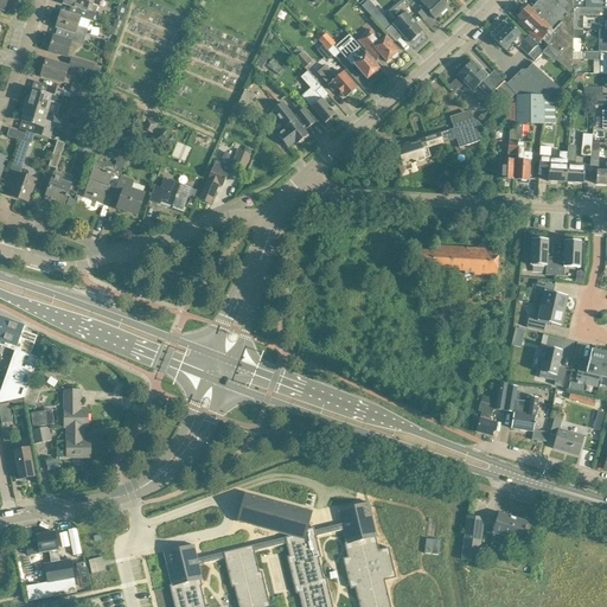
[(64,0),(63,5),(77,8),(75,17),(81,18),(91,21),(94,23),(98,7),(89,5),(89,0),(64,0)]
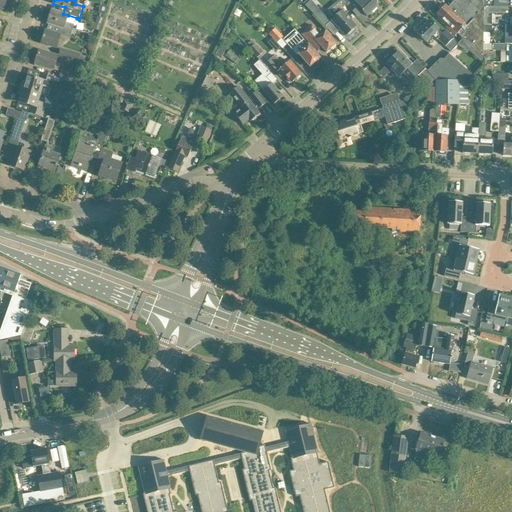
[(346,15),(351,11),(340,0),(325,14),(345,36),(347,34),(349,35),(354,31),(353,29),(356,27),(346,15)]
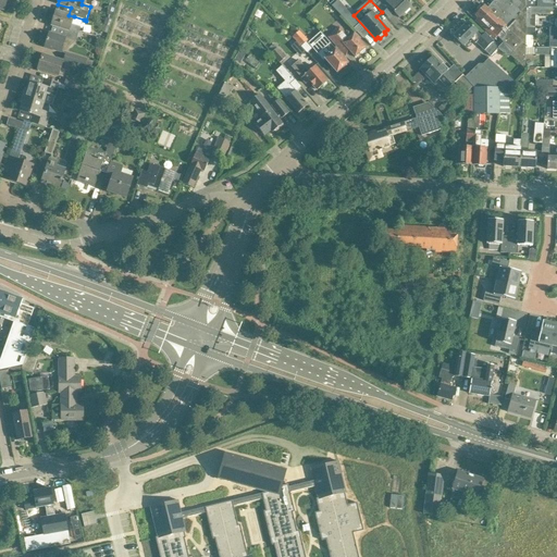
[(370,0),(382,12),(387,17),(394,12),(399,19),(410,8),(403,0),(370,0)]
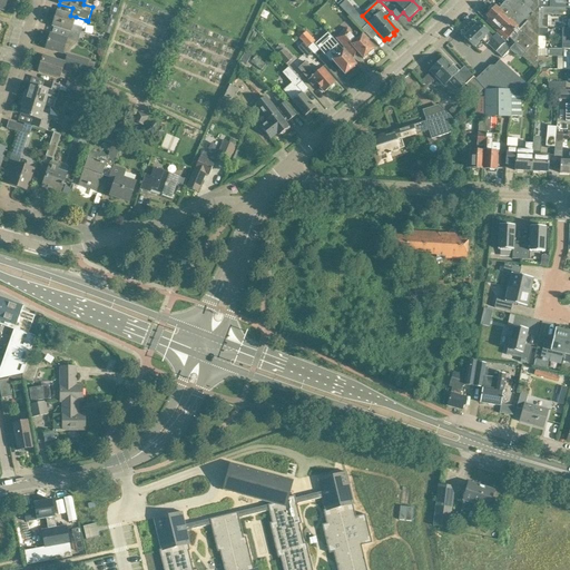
[(539,20),(539,8),(538,8),(538,0),(507,0),(499,9),(495,6),(485,16),(489,19),(487,21),(507,41),(509,38),(514,43),(526,53),(522,57),(537,71),(538,70),(538,49),(538,38),(539,29),(539,20)]
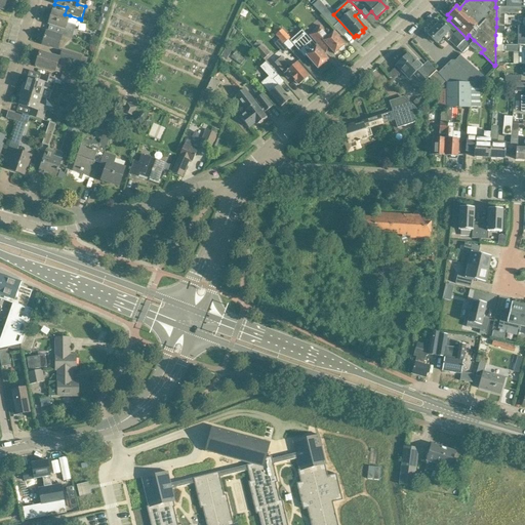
[(507,7),(496,7),(496,18),(502,18),(502,14),(524,13),(524,18),(523,19),(523,27),(524,27),(524,7),(507,7)]
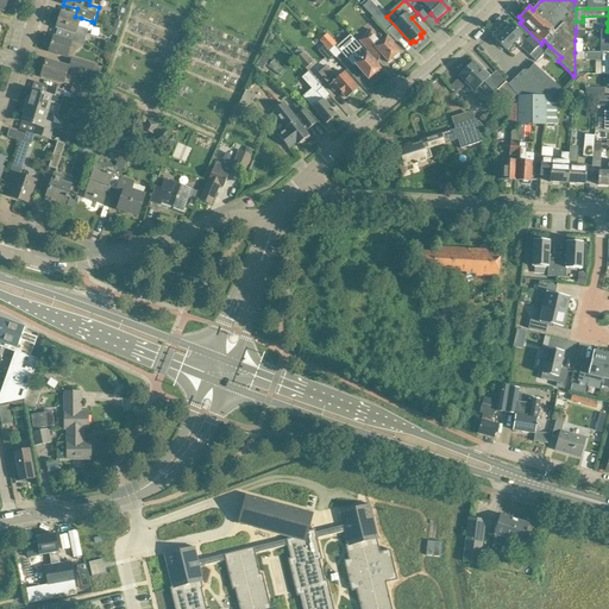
[(61,12),(56,29),(71,33),(69,41),(73,42),(83,45),(88,31),(92,22),(81,18),(75,17),(61,12)]
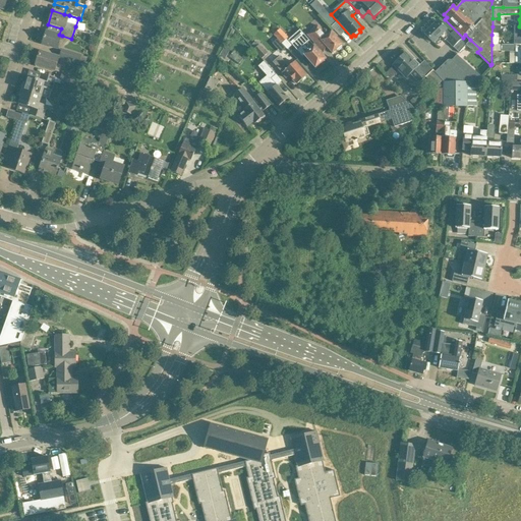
[(325,19),(332,27),(336,23),(329,15),(325,19)]
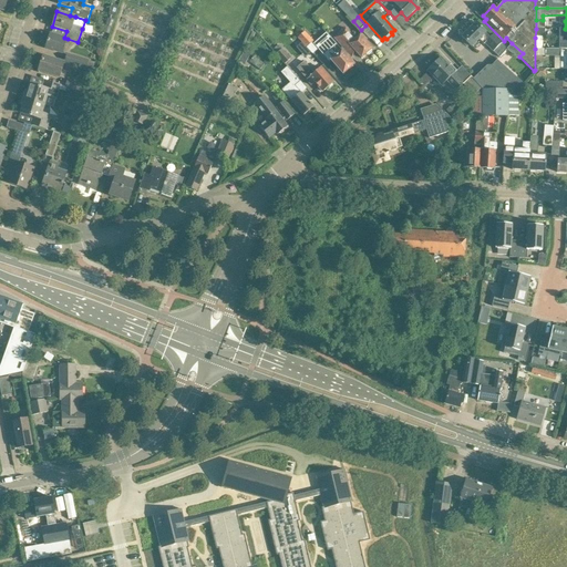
[(476,23),(462,37),(470,45),(472,48),(480,41),(484,44),(493,52),(501,44),(502,43),(501,42),(493,34),(490,38),(476,23)]
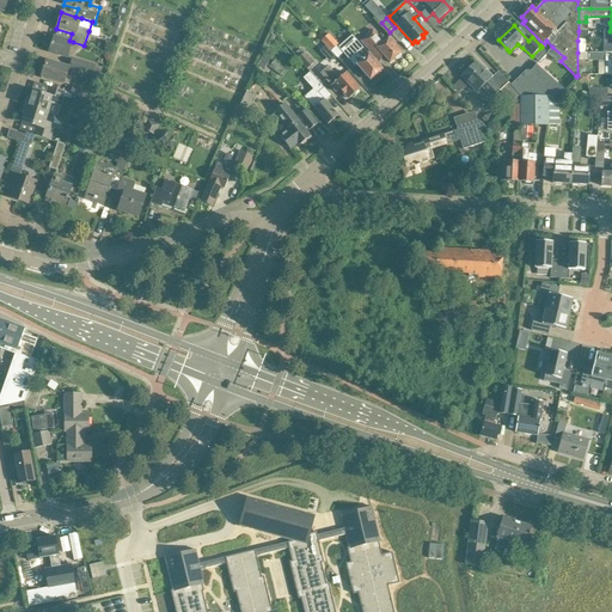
[(390,63),(402,53),(389,38),(384,43),(373,31),(361,42),(372,54),(377,49),(390,63)]
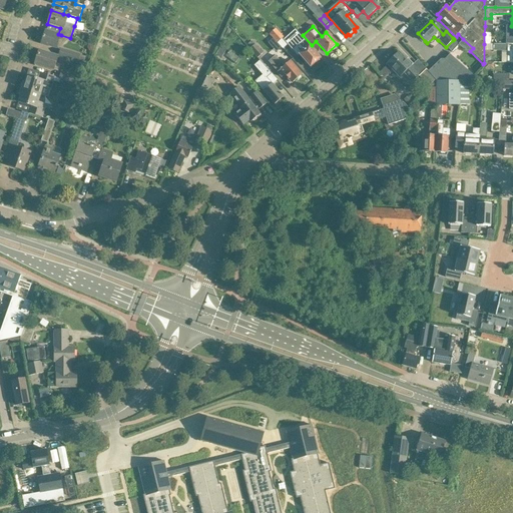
[(45,30),(41,44),(50,47),(56,49),(58,43),(63,45),(70,38),(61,35),(58,34),(45,30)]
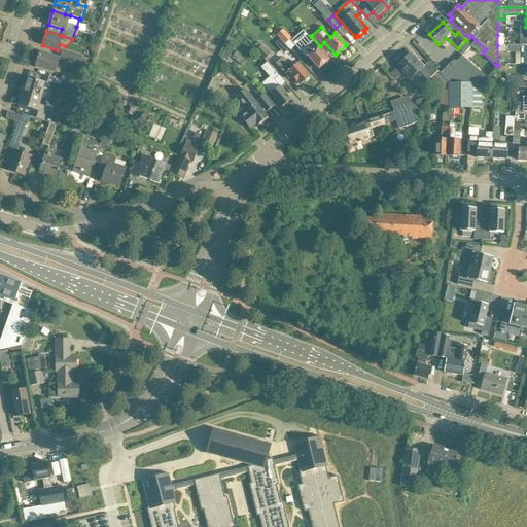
[(283,31),(277,36),(285,44),(290,39),(283,31)]
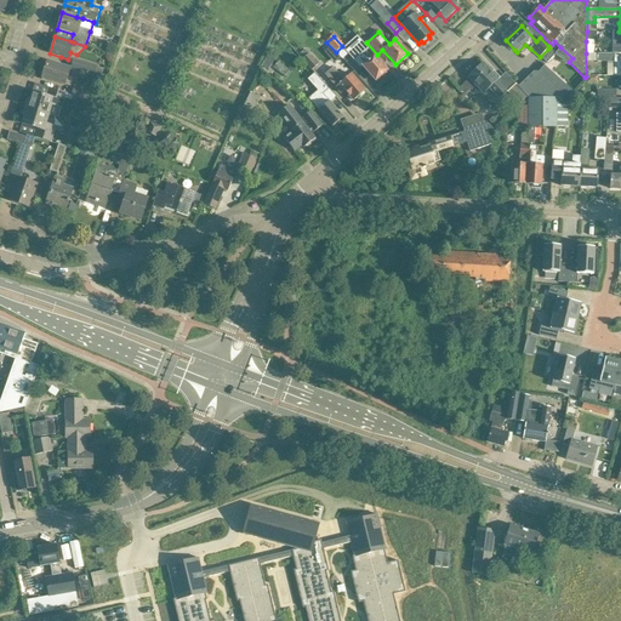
[(382,77),(387,73),(386,73),(388,70),(375,56),(369,61),(363,55),(369,49),(362,41),(349,52),(345,46),(343,49),(360,68),(362,67),(376,81),(382,77)]
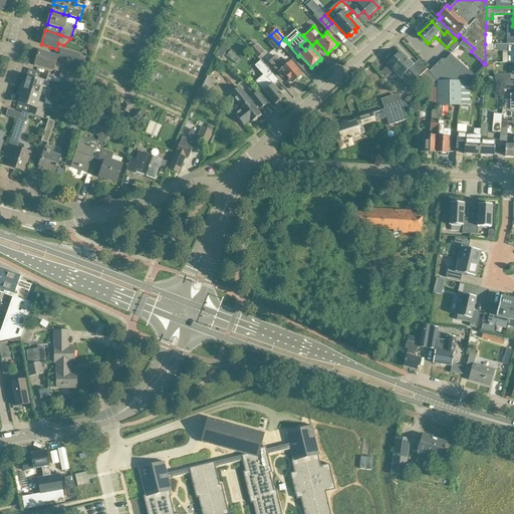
[(464,39),(459,44),(460,45),(469,53),(471,51),(474,48),(464,39)]
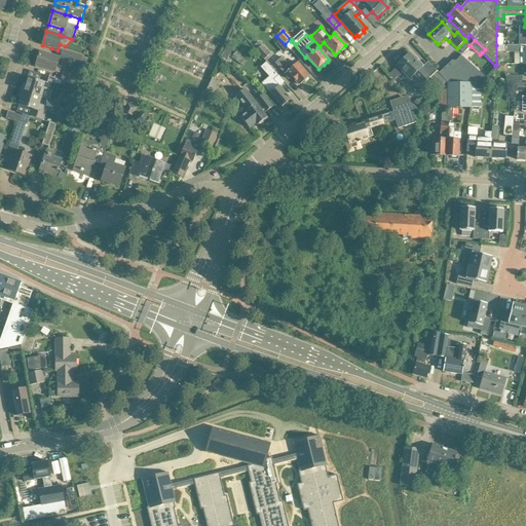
[(258,41),(253,46),(257,50),(262,46),(258,41)]
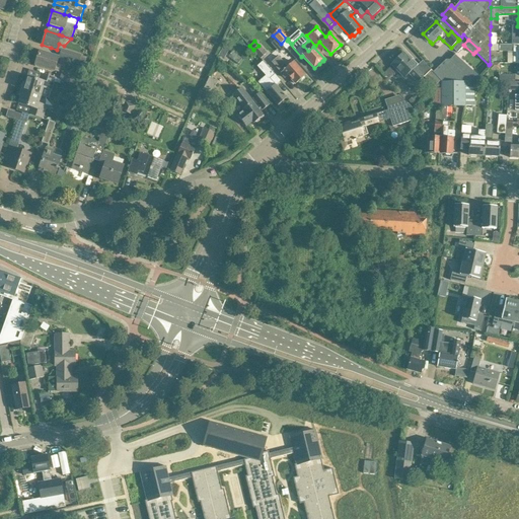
[(458,41),(451,48),(456,53),(457,54),(464,46),(463,45),(458,41)]
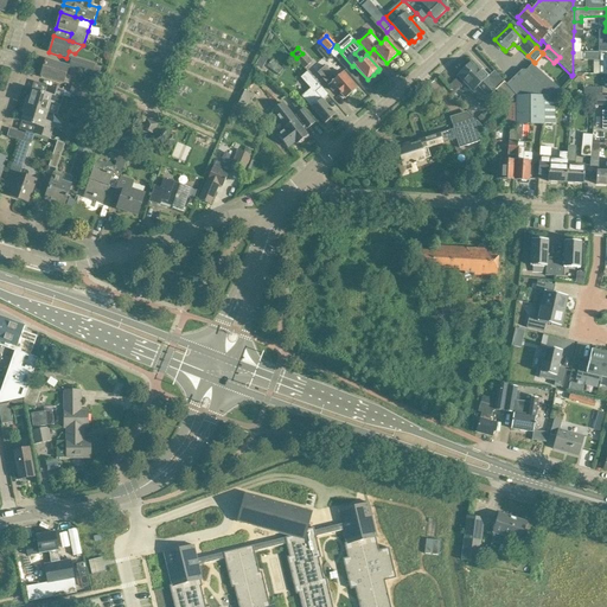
[(312,64),(302,53),(296,58),(305,69),(312,64)]
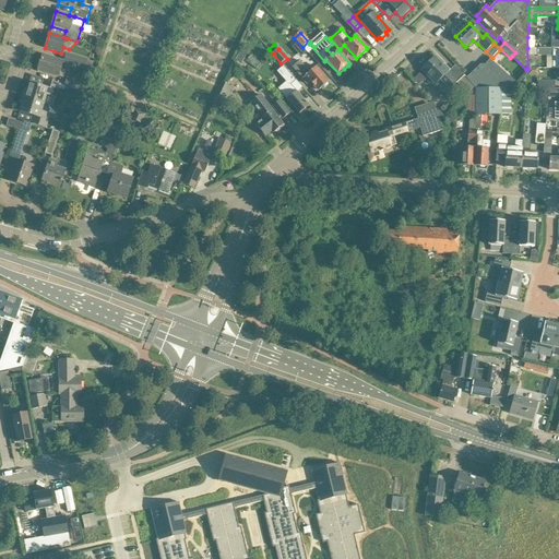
[(239,51),(235,59),(241,63),(246,55),(239,51)]
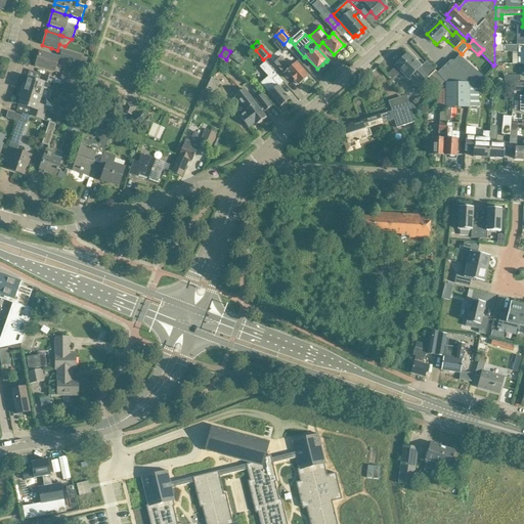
[(62,50),(60,58),(80,64),(82,56),(62,50)]
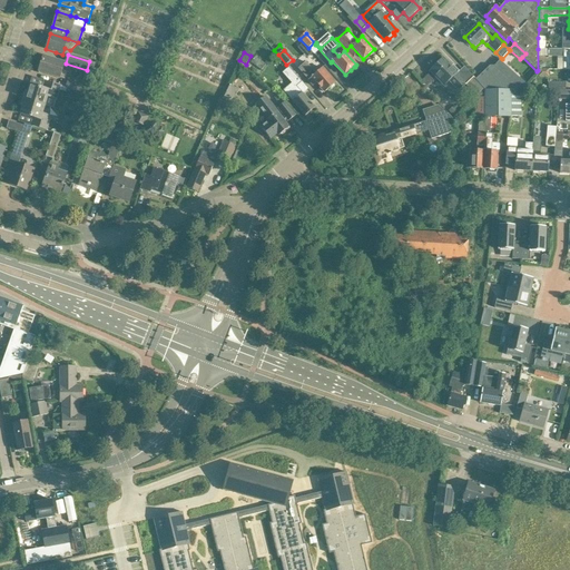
[(66,64),(53,59),(43,56),(38,72),(60,79),(60,78),(66,80),(68,72),(62,70),(66,64)]
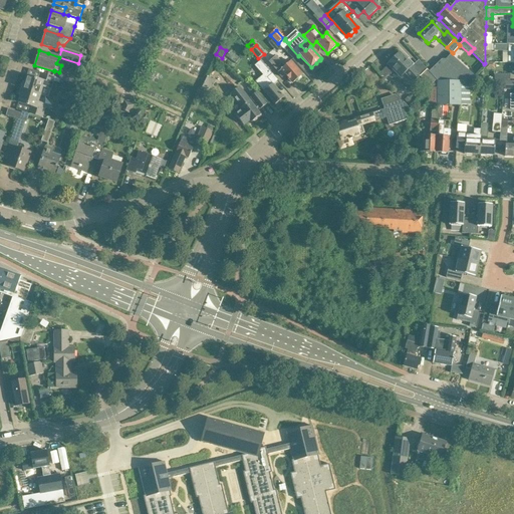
[(399,52),(388,63),(402,77),(406,73),(414,82),(420,76),(421,76),(412,67),(414,64),(409,59),(407,60),(399,52)]
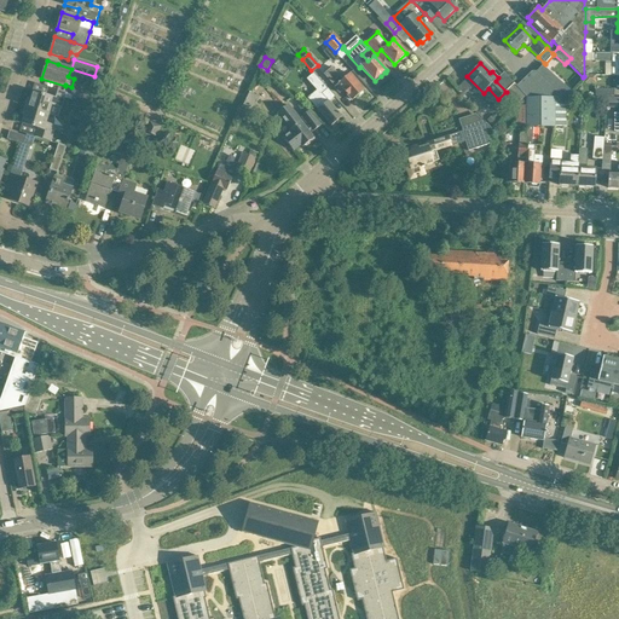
[(531,71),(518,86),(527,96),(555,97),(566,98),(567,97),(572,92),(542,65),(536,73),(531,71)]
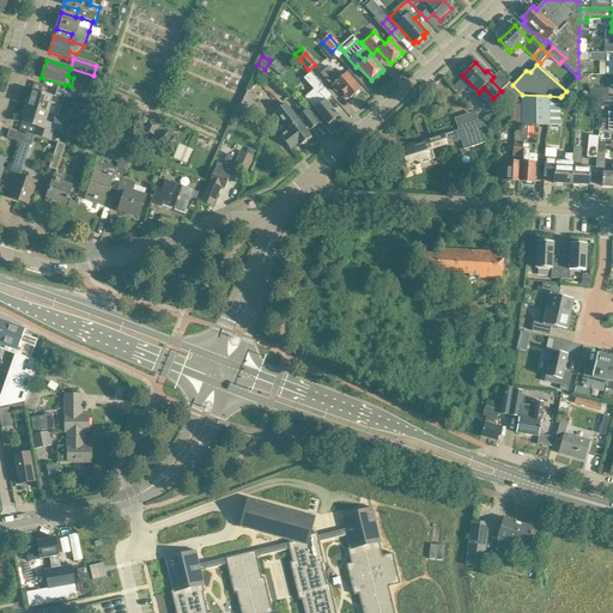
[(359,92),(359,91),(362,89),(360,89),(347,73),(340,79),(329,67),(321,74),(337,93),(340,90),(349,99),(354,95),(356,96),(359,92)]
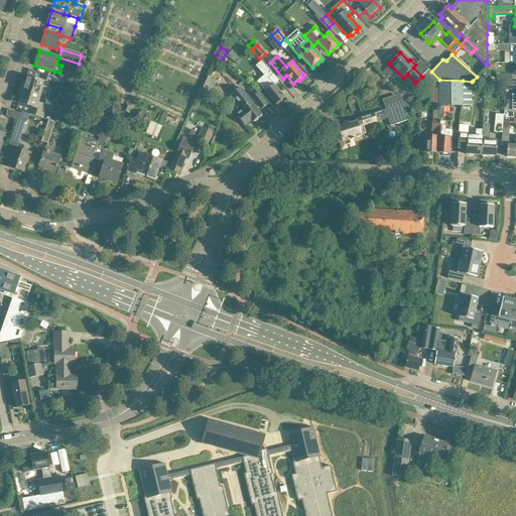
[(285,98),(274,85),(279,81),(262,61),(256,67),(263,76),(256,82),(276,106),(285,98)]
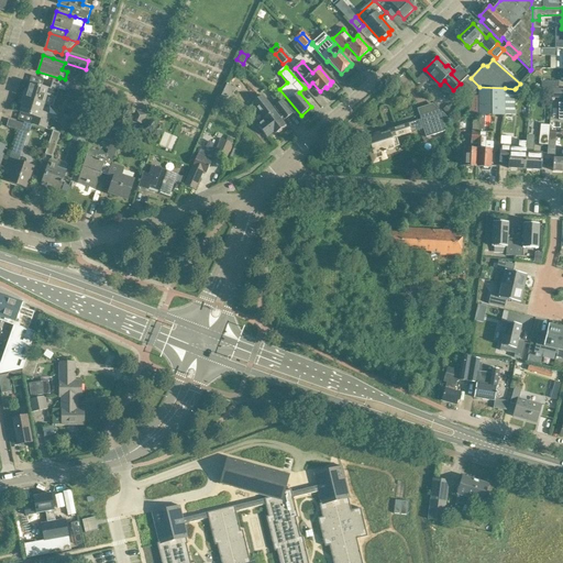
[(461,84),(460,84),(471,95),(478,88),(479,87),(471,78),(470,78),(467,76),(461,84)]
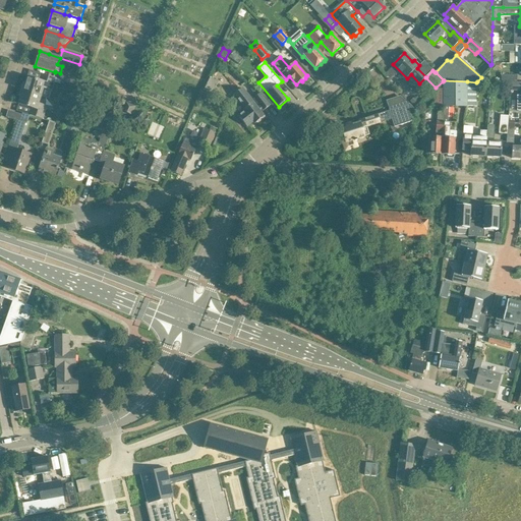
[(62,73),(60,80),(61,80),(83,88),(85,81),(79,79),(62,73)]
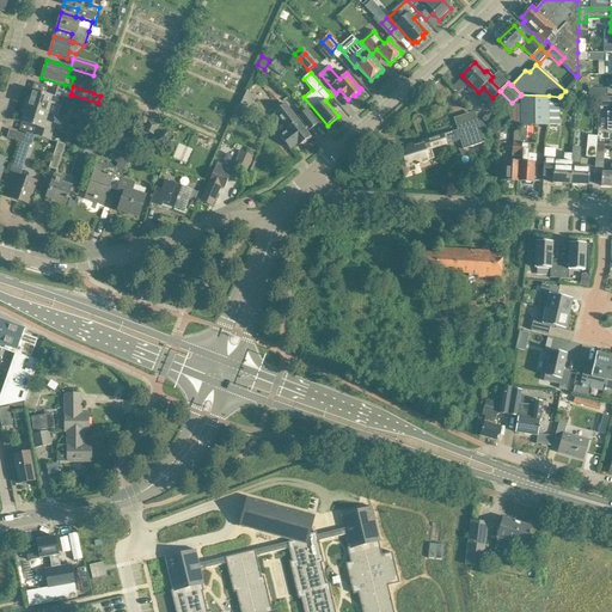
[(28,98),(25,106),(49,114),(59,116),(61,108),(65,97),(71,99),(72,95),(71,95),(66,92),(61,91),(49,87),(47,96),(32,91),(30,99),(28,98)]
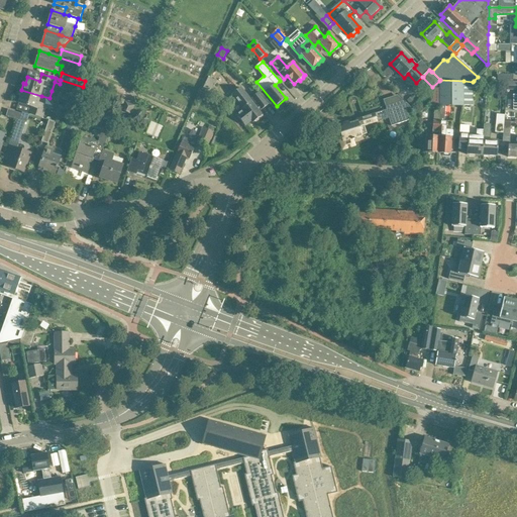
[(440,89),(439,106),(440,106),(463,106),(463,81),(440,80),(440,89)]
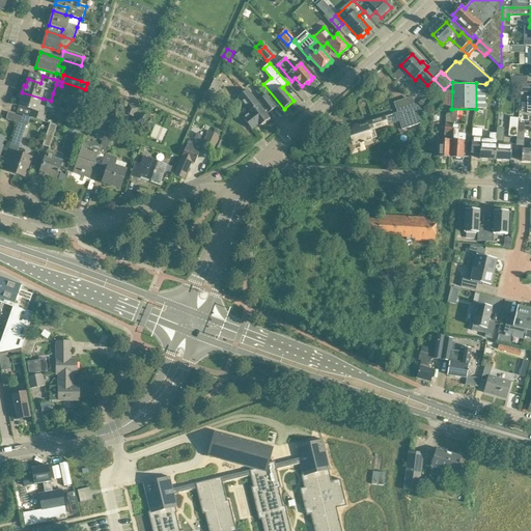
[(476,83),(476,109),(485,109),(485,84),(476,83)]
